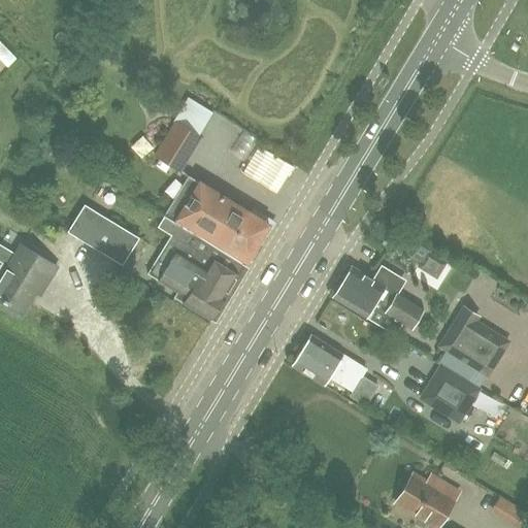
[(201,137),(173,121),(153,157),(180,172),(201,137)]
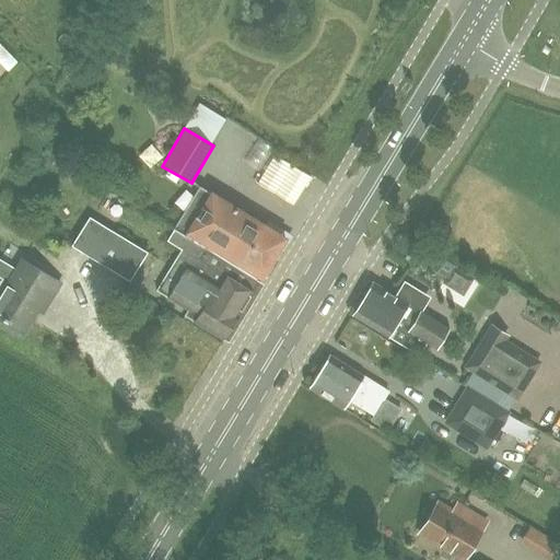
[(284,237),(212,194),(200,186),(176,225),(257,277),(258,275),(261,277),(284,237)]
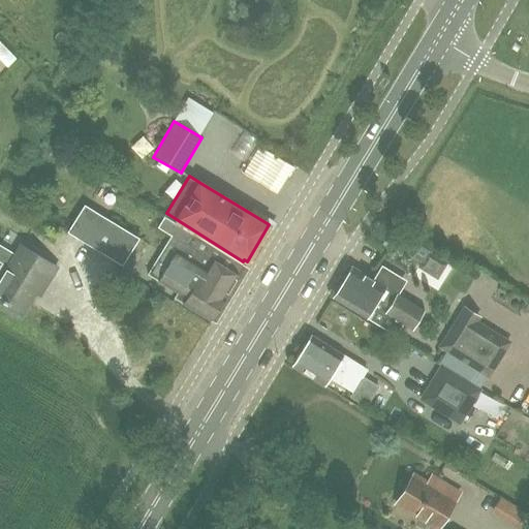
[(119,265),(120,265),(122,266),(138,239),(84,205),(66,231),(97,251),(112,259),(112,260),(119,265)]
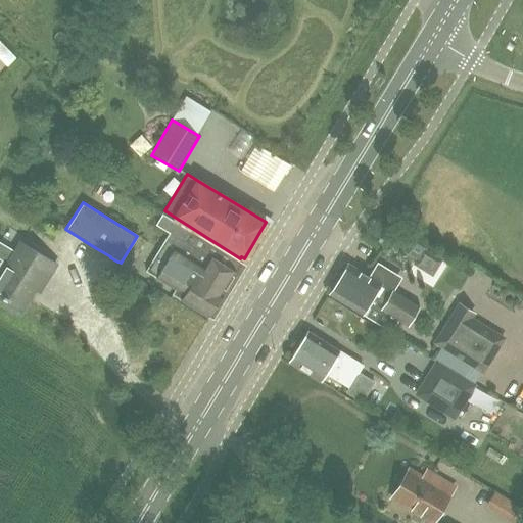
[(239,260),(240,258),(164,210),(156,225),(170,233),(146,272),(175,289),(172,294),(212,319),(246,265),(239,260)]
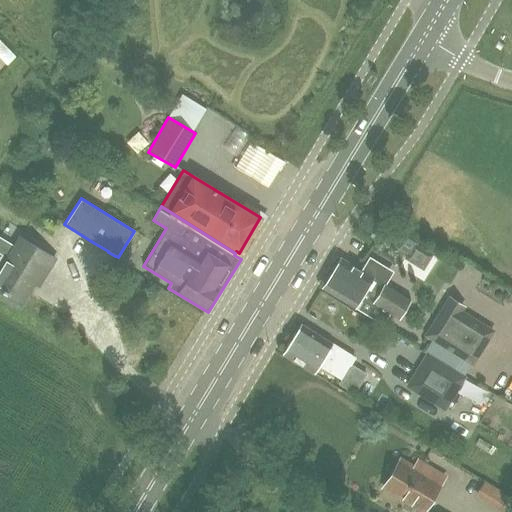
[(39,288),(57,258),(17,234),(0,262),(0,292),(22,306),(34,285),(39,288)]
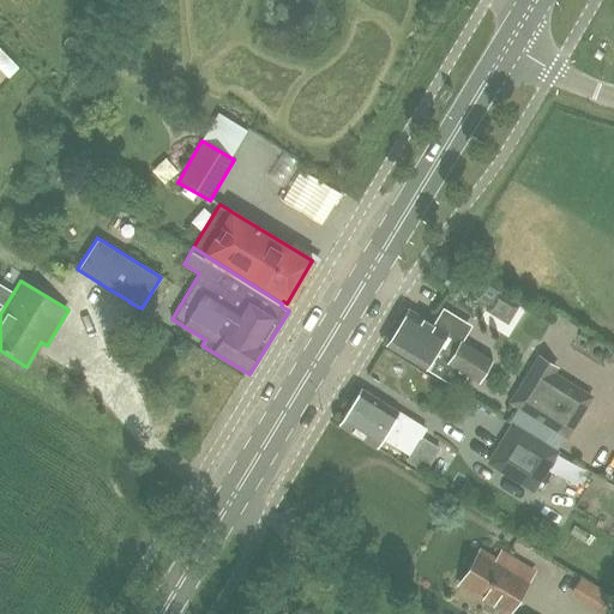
[(510,321),(521,302),(489,284),(479,302),(510,321)]
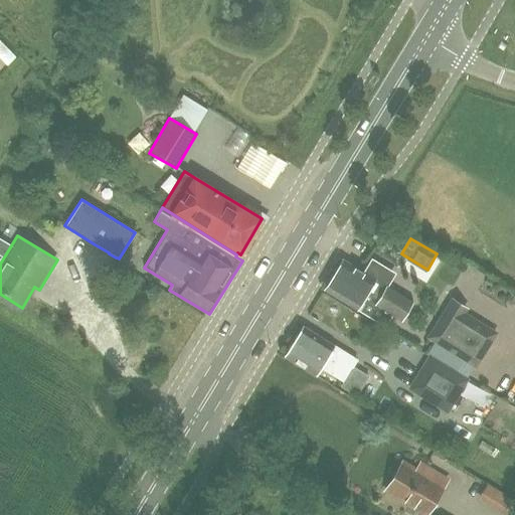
[(374,280),(341,260),(323,290),(356,310),(363,298),(389,313),(401,321),(412,303),(386,287),(384,291),(372,284),(374,280)]
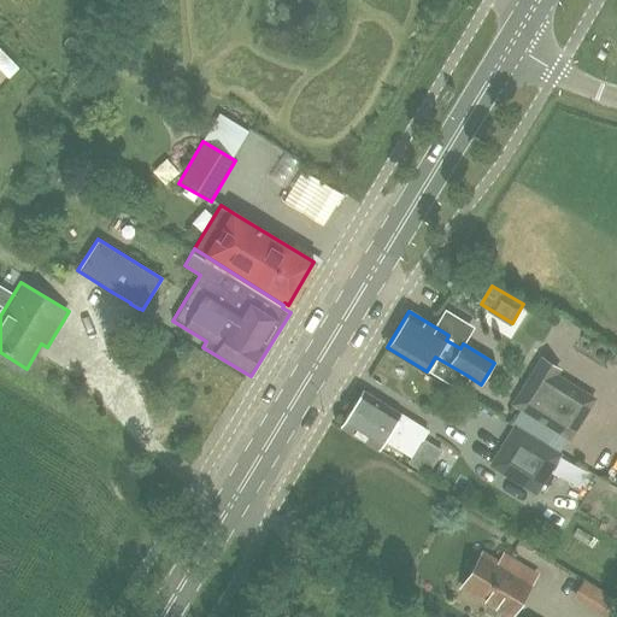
[(540,357),(511,405),(571,441),(598,398),(559,375),(562,370),(540,357)]
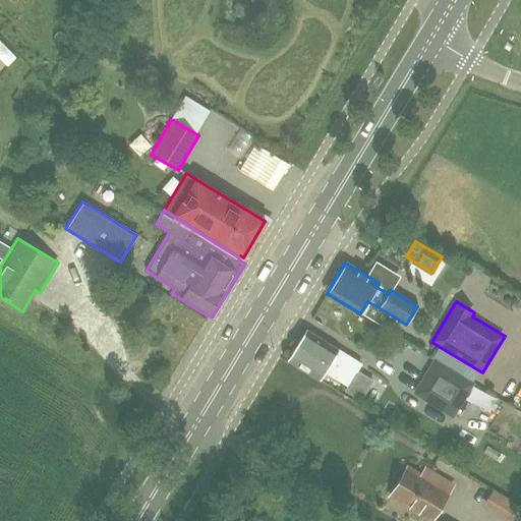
[(305,331),(287,360),(319,380),(324,372),(346,387),(355,372),(360,363),(306,331),(305,331)]
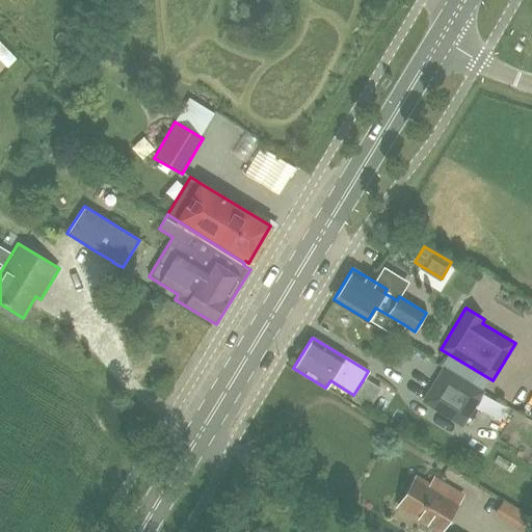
[(440,364),(419,400),(461,426),(482,390),(440,364)]
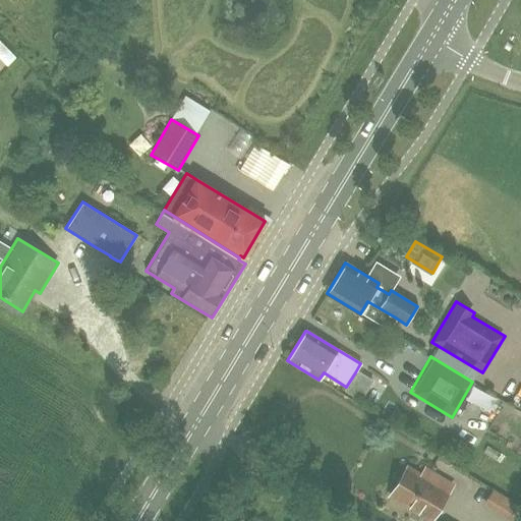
[(390,496),(430,520),(452,485),(428,471),(424,478),(406,467),(390,496)]
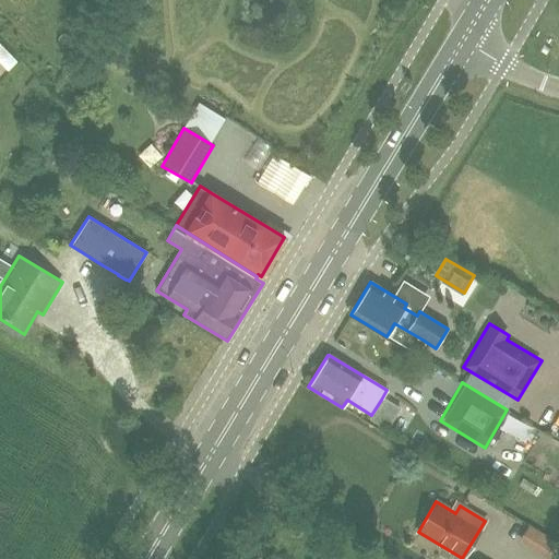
[(522,540),(551,558),(555,558),(558,552),(558,542),(532,525),(522,540)]
